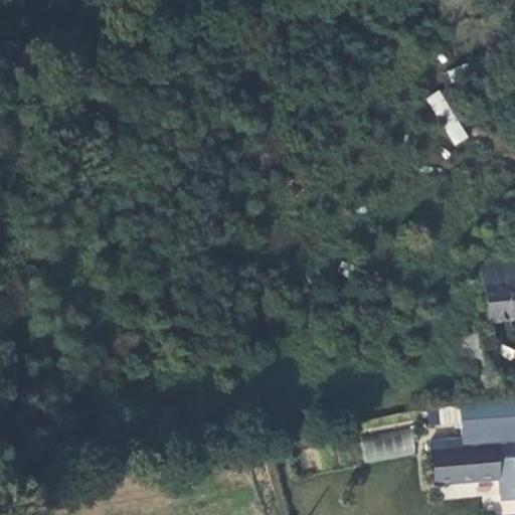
[(440,90),(425,98),(454,145),(468,137),(440,90)]
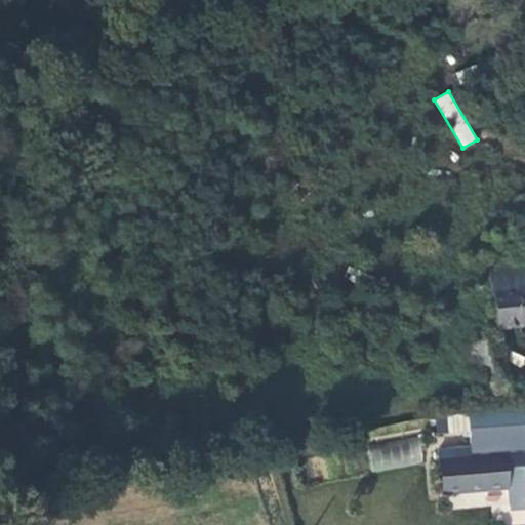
[(524,271),(489,276),(493,330),(524,328),(524,271)]
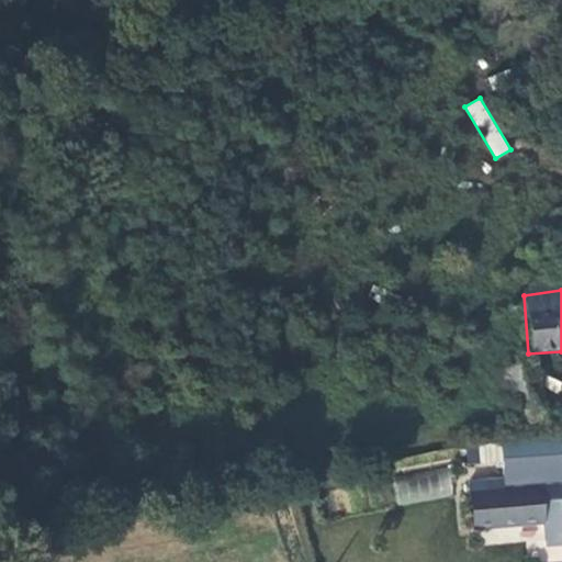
[(539,417),(531,369),(508,371),(514,418),(539,417)]
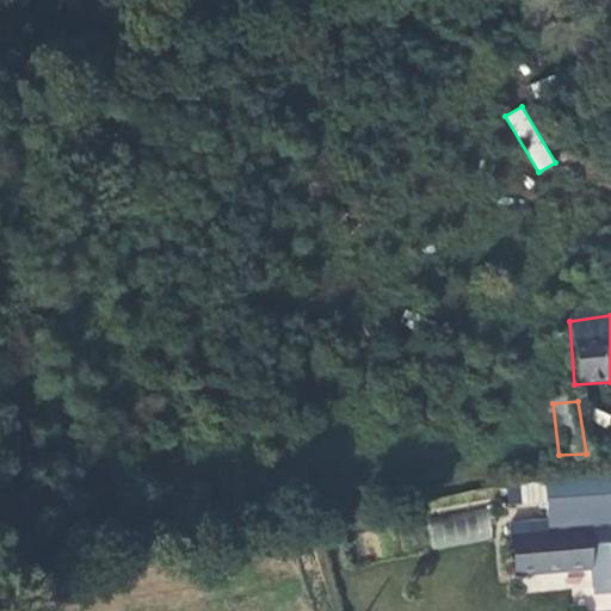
[(610,497),(610,482),(547,486),(549,522),(549,528),(610,524),(610,497)]
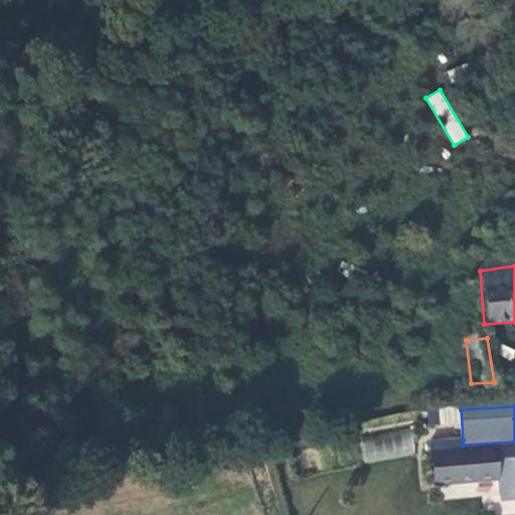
[(459,408),(441,408),(441,424),(459,423),(459,408)]
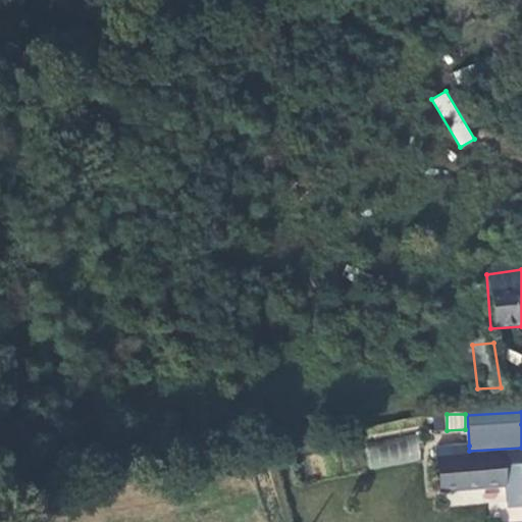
[(394,442),(366,450),(370,469),(399,462),(394,442)]
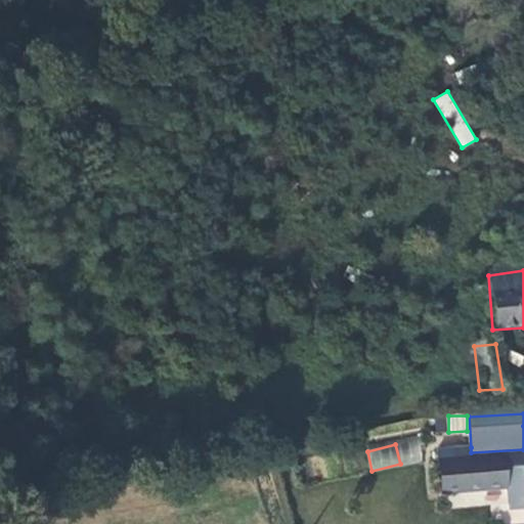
[(452,460),(472,459),(471,452),(471,447),(452,448),(452,460)]
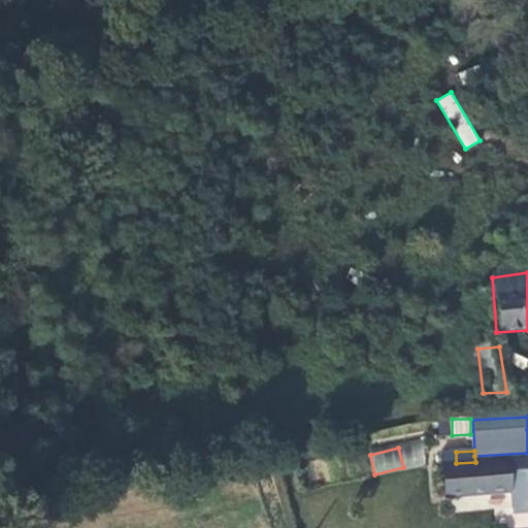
[(527,459),(475,462),(456,463),(456,452),(441,452),(444,497),(512,494),(512,509),(518,514),(527,513),(527,459)]
